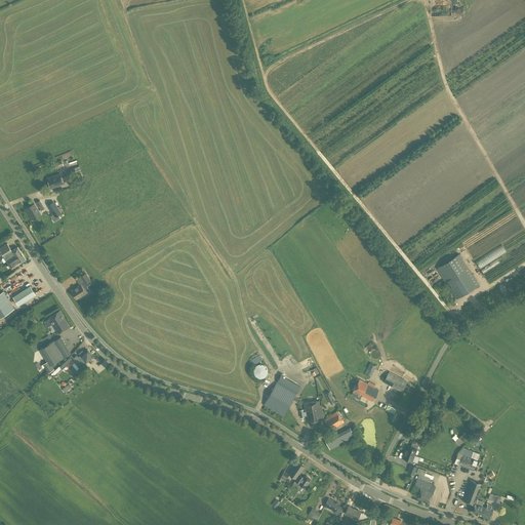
[(55,168),(64,165),(62,159),(53,162),(55,168)]
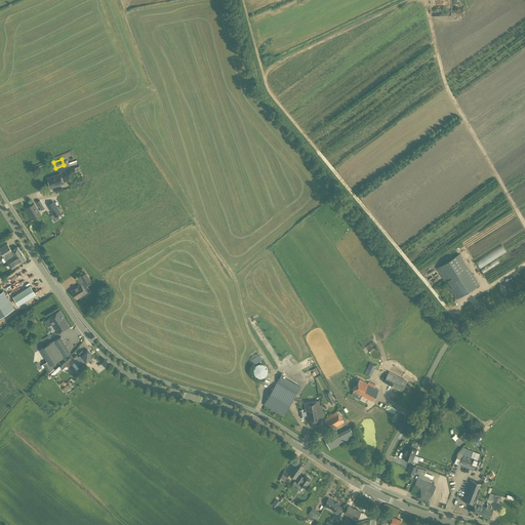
[(81,171),(79,166),(75,167),(74,167),(68,169),(70,175),(77,173),(77,172),(81,171)]
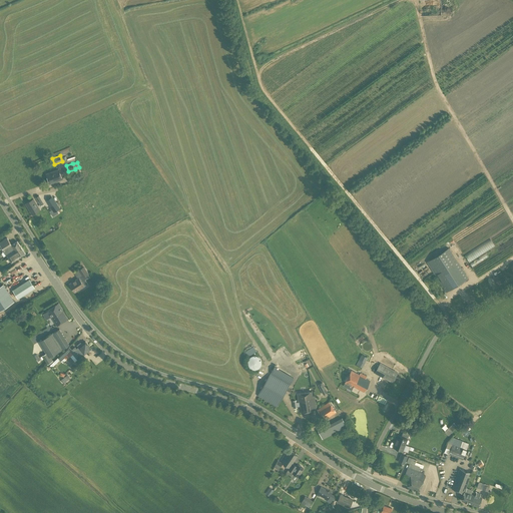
[(49,183),(62,179),(59,169),(46,174),(49,183)]
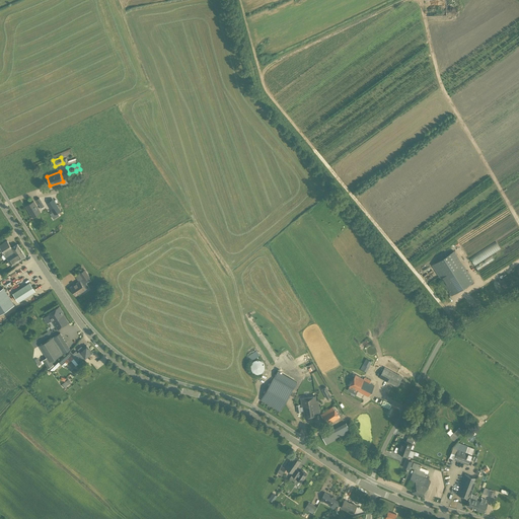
[(41,208),(45,206),(40,198),(35,200),(41,208)]
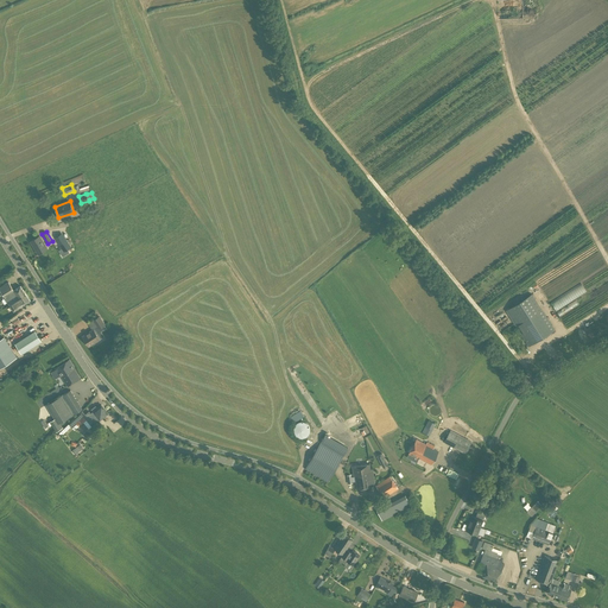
[(64,251),(71,247),(63,233),(56,236),(64,251)]
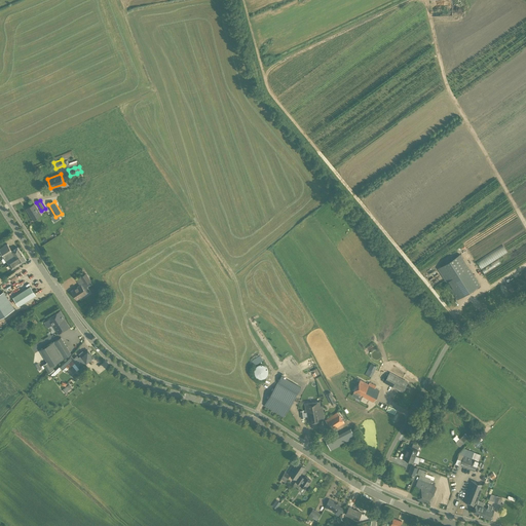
[(41,215),(34,203),(26,209),(29,213),(30,212),(34,220),(41,215)]
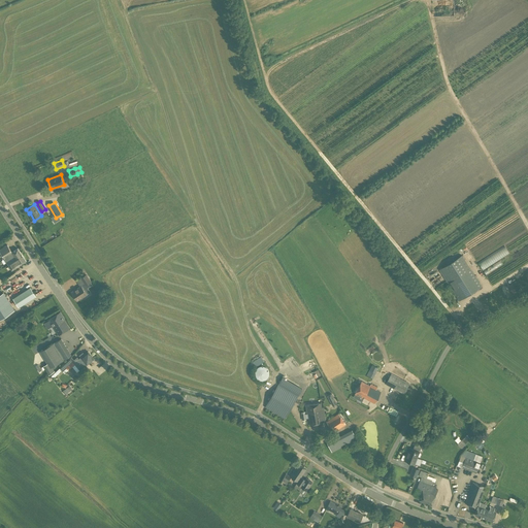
[(18,259),(23,256),(18,249),(11,252),(7,244),(0,249),(0,252),(8,264),(9,263),(10,262),(17,259),(18,259)]
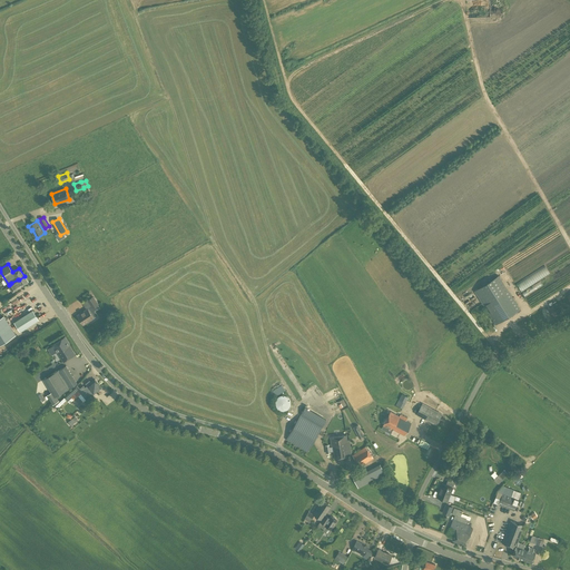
[(540,281),(551,274),(547,266),(517,283),(524,296),(543,286),(540,281)]
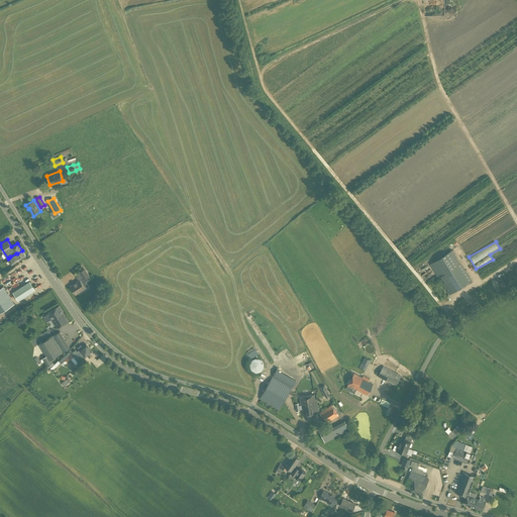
[(438,277),(450,296),(473,281),(452,249),(430,264),(438,277)]
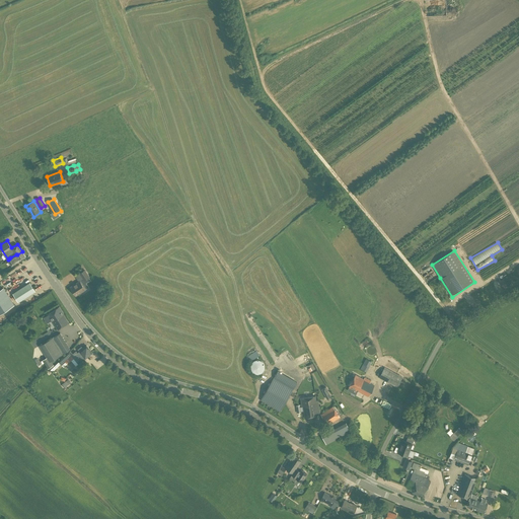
[(9,258),(8,260),(11,266),(25,256),(22,251),(17,254),(16,254),(10,257),(9,258)]
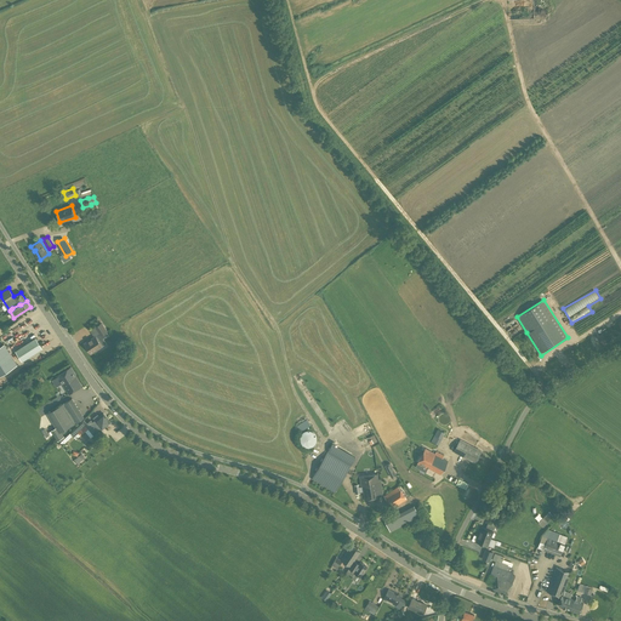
[(90,353),(106,343),(101,335),(107,331),(102,323),(95,326),(100,332),(84,343),(90,353)]
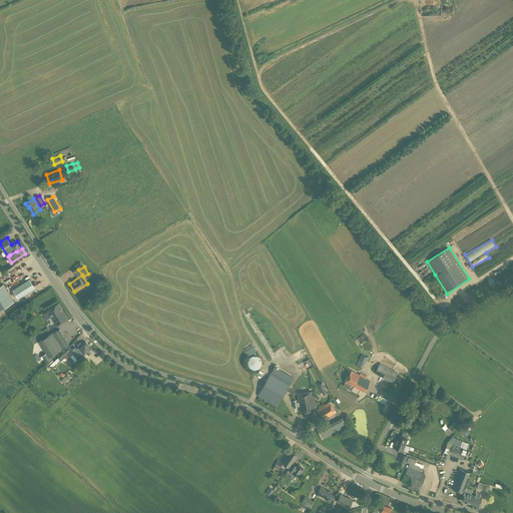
[(18,299),(35,288),(29,279),(12,290),(18,299)]
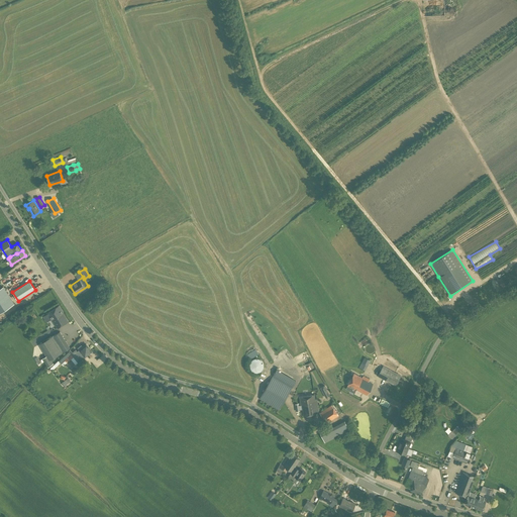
[(14,303),(3,287),(0,288),(0,312),(5,309),(14,303)]
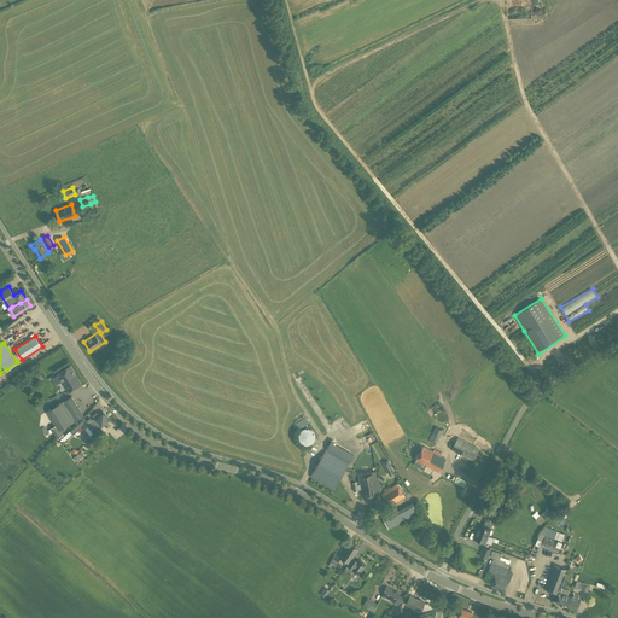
[(81,384),(75,374),(76,373),(70,365),(56,374),(57,375),(53,378),(57,383),(60,380),(62,383),(62,382),(68,392),(81,384)]
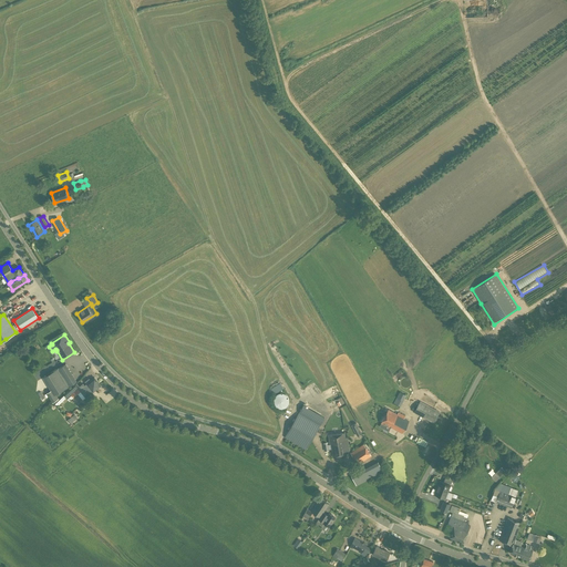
[(53,395),(76,381),(65,363),(42,378),(53,395)]
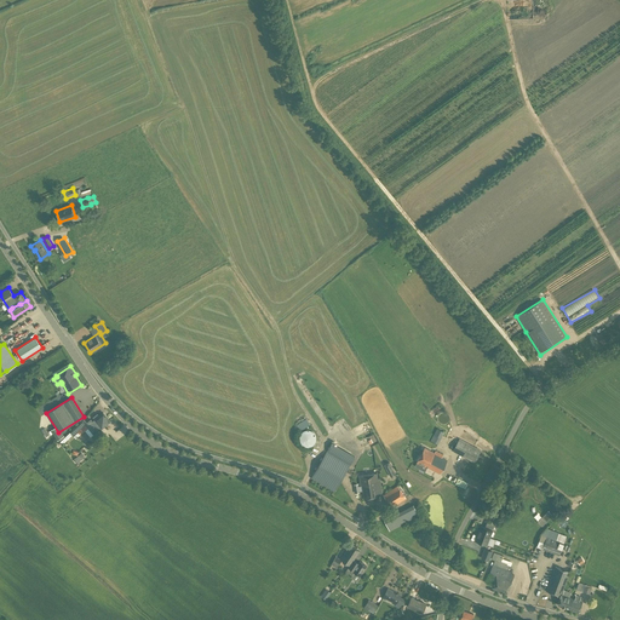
[(93,435),(109,422),(103,413),(98,417),(97,414),(92,417),(95,419),(92,422),(91,419),(85,424),(82,420),(70,432),(74,436),(78,431),(80,435),(89,428),(93,435)]
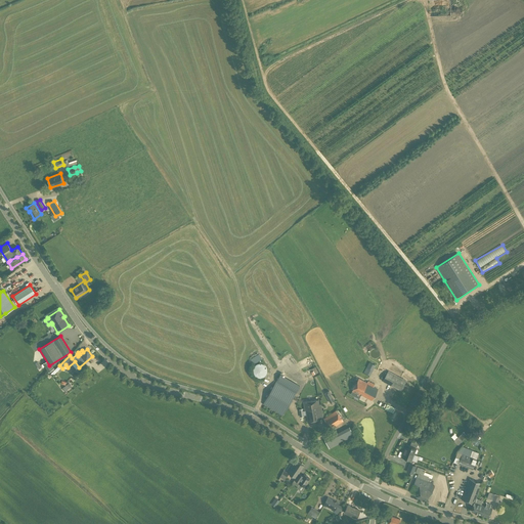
[(369,361),(366,367),(373,370),(374,368),(376,365),(369,361)]
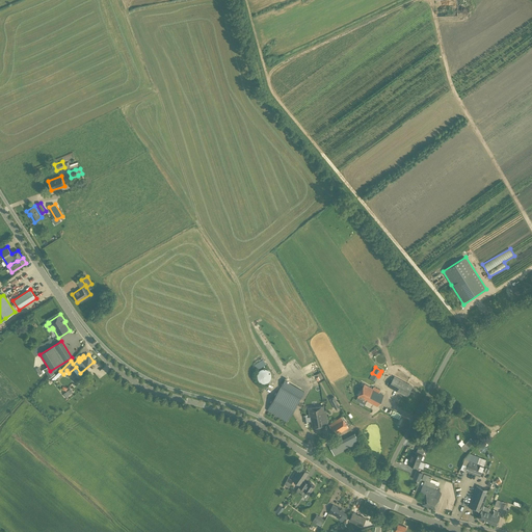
[(262,383),(263,383),(265,383),(266,383),(267,382),(268,382),(269,381),(270,380),(270,379),(271,378),(271,377),(271,375),(271,374),(271,373),(270,372),(269,371),(269,370),(268,370),(267,369),(265,369),(264,369),(263,369),(262,369),(261,369),(260,370),(259,371),(258,372),(257,373),(257,374),(257,375),(257,376),(257,378),(258,379),(258,380),(259,381),(260,382),(261,382),(262,383)]
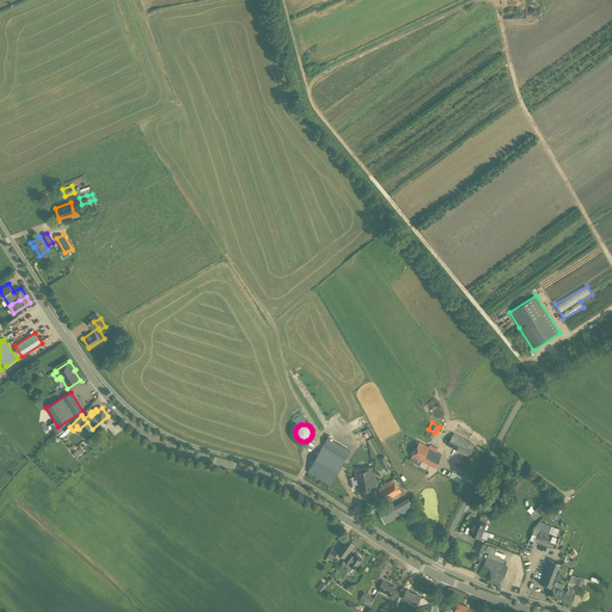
[(469,457),(475,446),(453,434),(447,445),(469,457)]
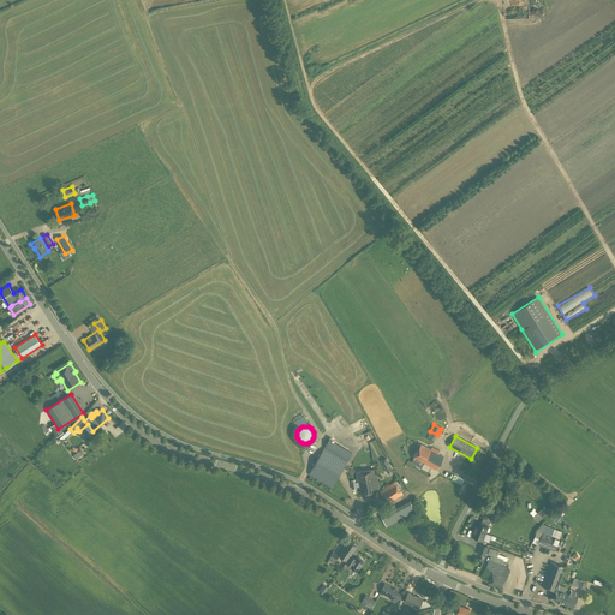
[(332,488),(347,461),(352,453),(329,440),(323,448),(309,475),(332,488)]
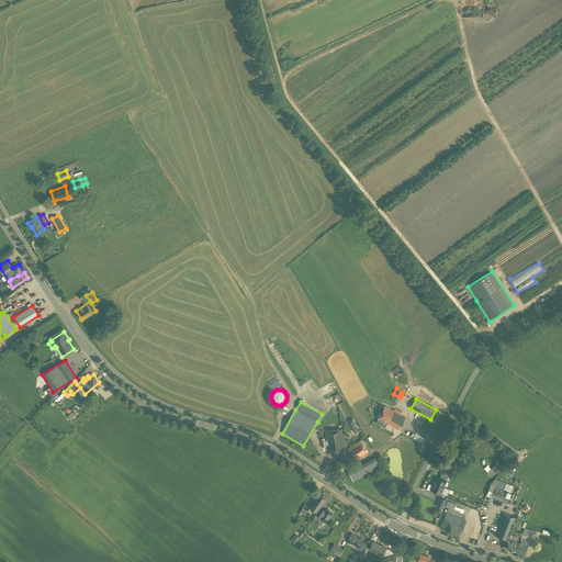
[(394,411),(384,405),(378,419),(375,423),(380,425),(382,422),(385,424),(385,423),(398,429),(405,417),(393,411),(394,411)]
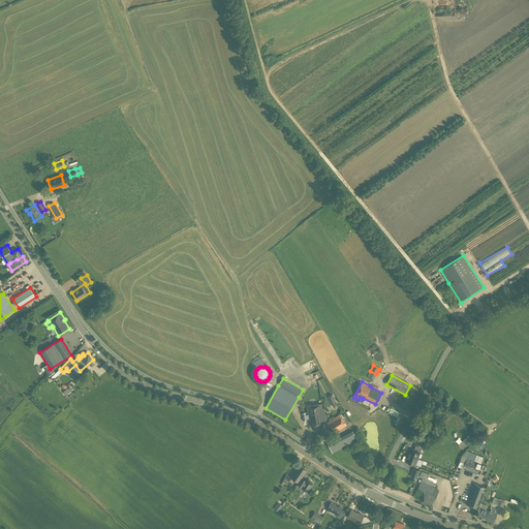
[(64,392),(66,395),(73,390),(70,386),(64,392)]
